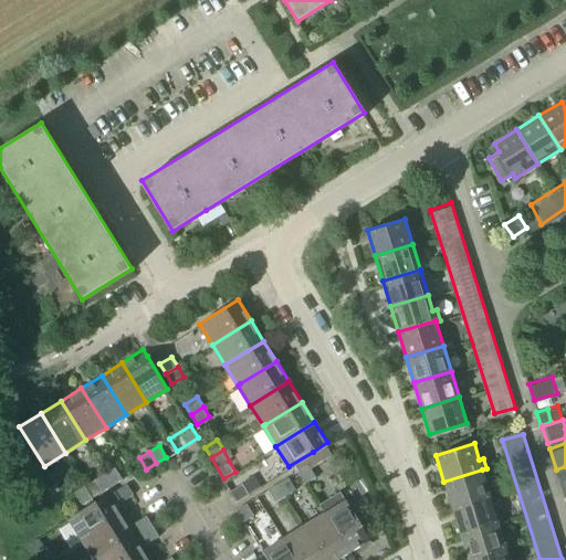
[(316,474),(308,462),(299,468),(305,481),(316,474)]
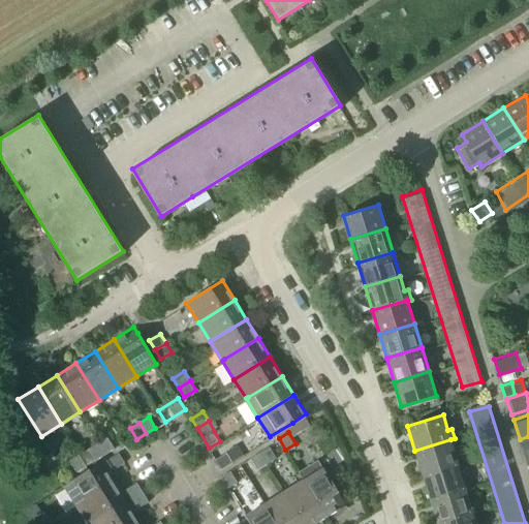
[(107,434),(98,440),(105,452),(115,447),(107,434)]
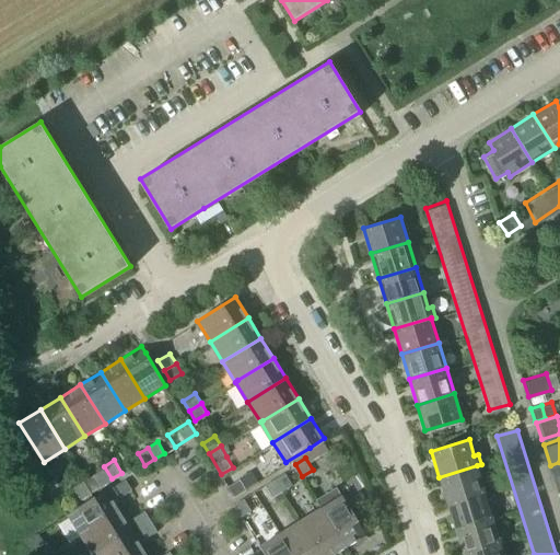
[(559,462),(550,465),(556,485),(559,484),(559,462)]
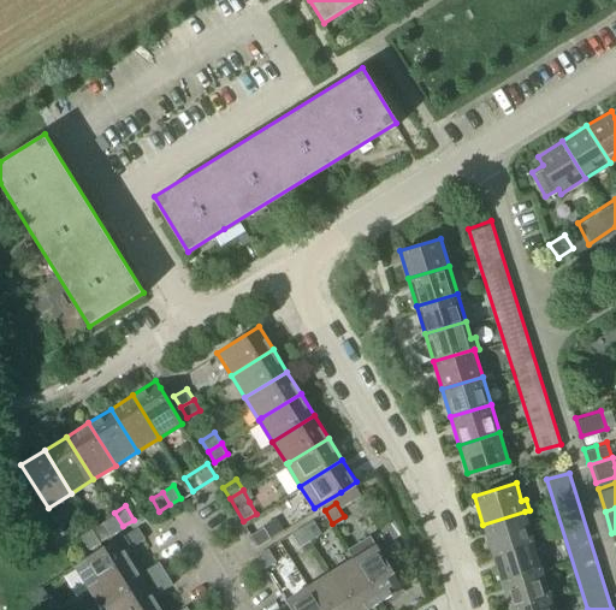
[(483,525),(491,552),(533,539),(525,511),(483,525)]
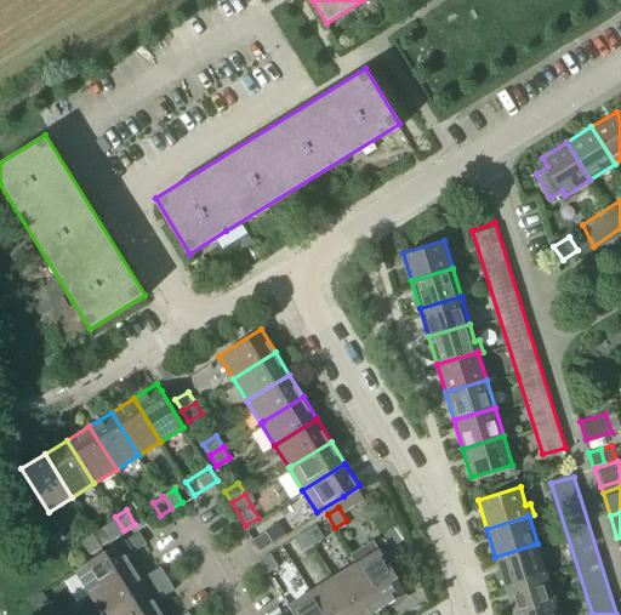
[(115,517),(92,530),(101,544),(124,530),(115,517)]
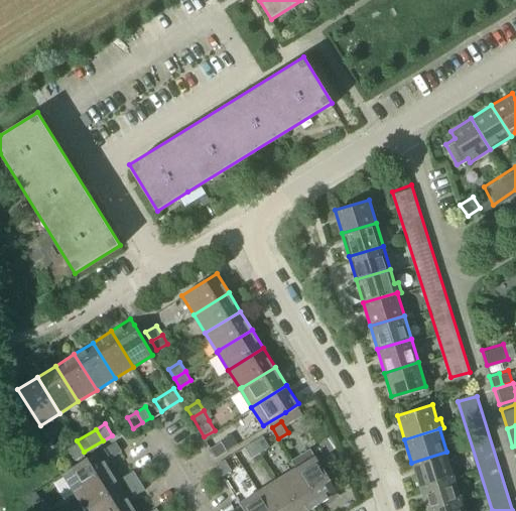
[(253,438),(260,450),(269,443),(262,433),(253,438)]
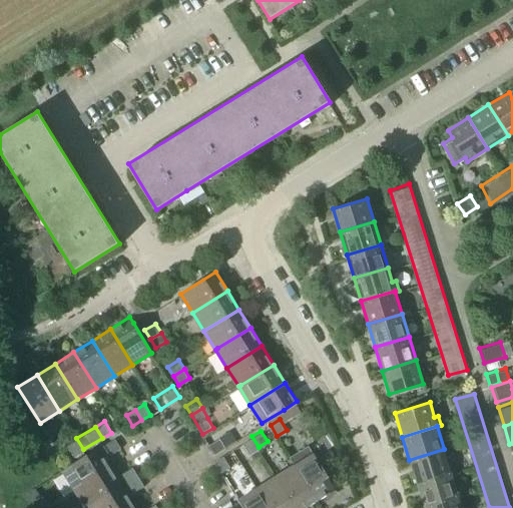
[(251,436),(242,442),(249,453),(259,447),(251,436)]
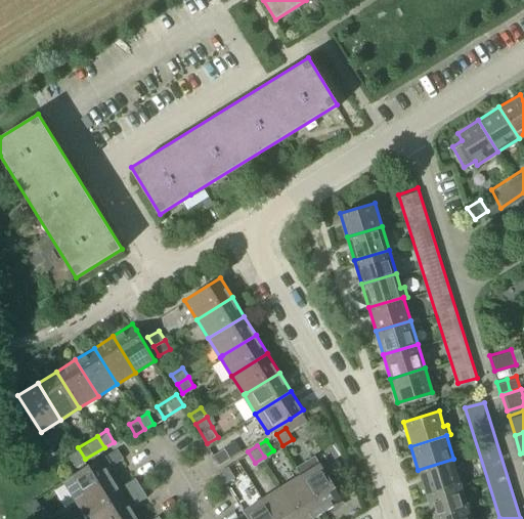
[(224,446),(213,453),(219,463),(230,456),(224,446)]
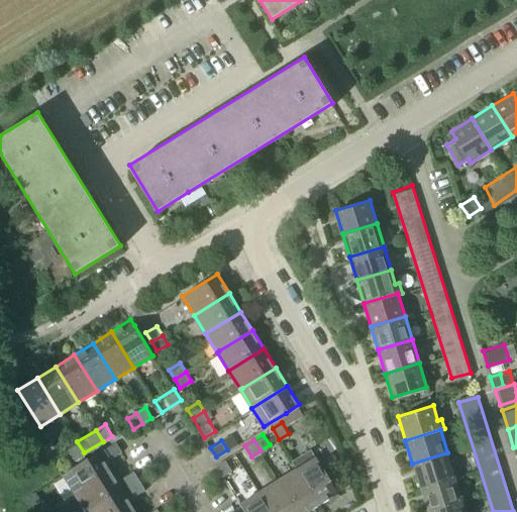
[(104,461),(110,456),(121,450),(115,441),(63,474),(75,493),(110,471),(104,461)]
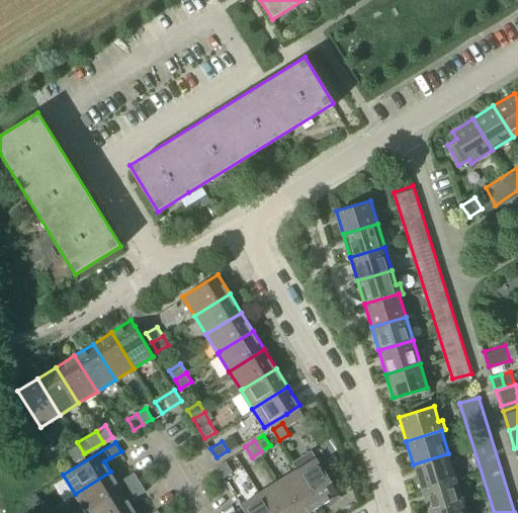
[(68,448),(75,459),(84,453),(77,442),(68,448)]
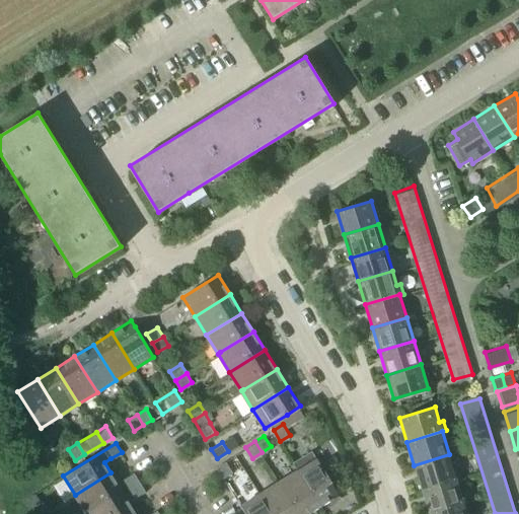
[(293,460),(298,469),(319,505),(339,494),(311,449),(293,460)]
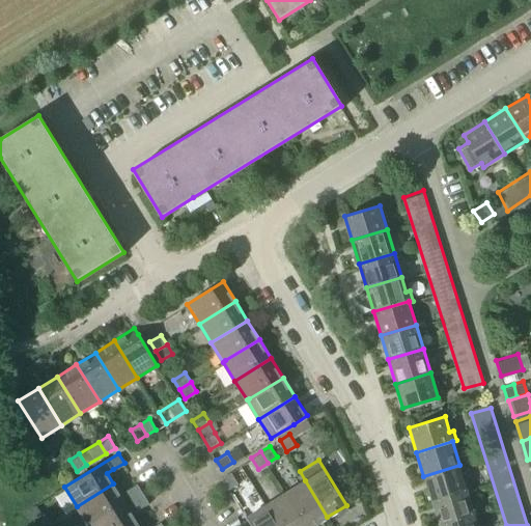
[(240,465),(229,471),(222,476),(228,487),(236,482),(234,478),(245,472),(240,465)]
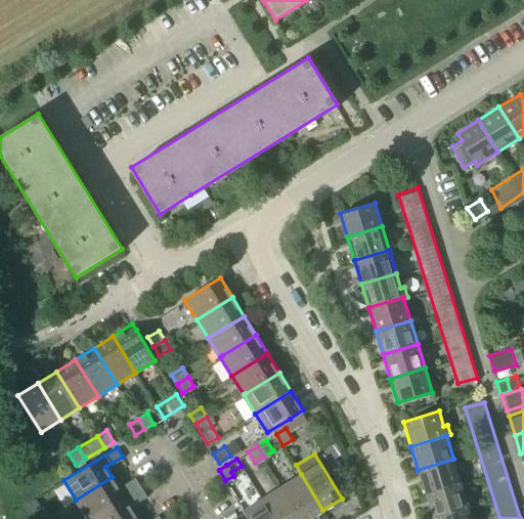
[(461,483),(453,459),(418,470),(425,493),(461,483)]
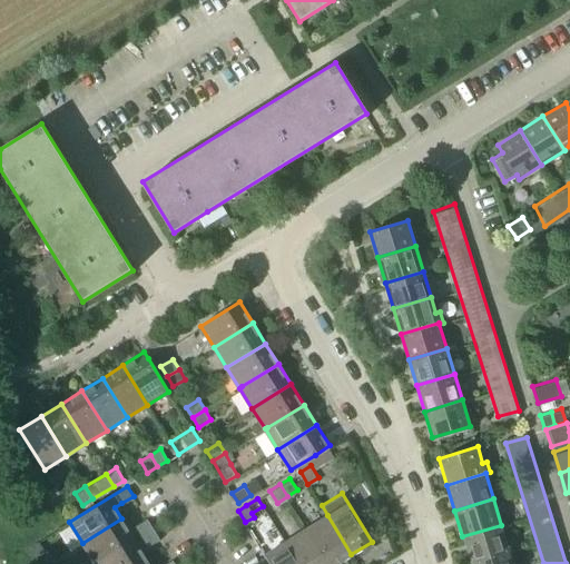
[(327,515),(307,527),(328,563),(334,563),(351,554),(327,515)]
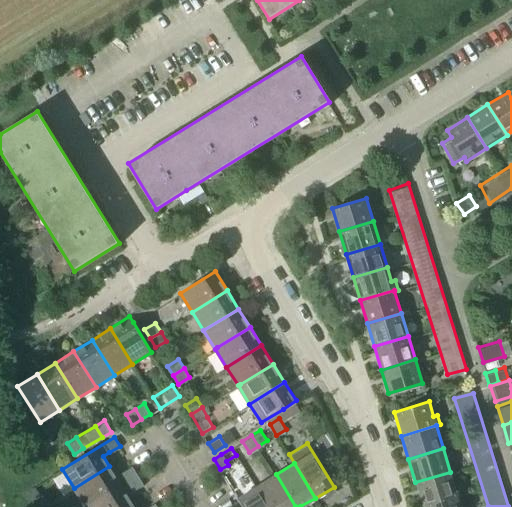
[(121,472),(127,481),(137,474),(132,465),(121,472)]
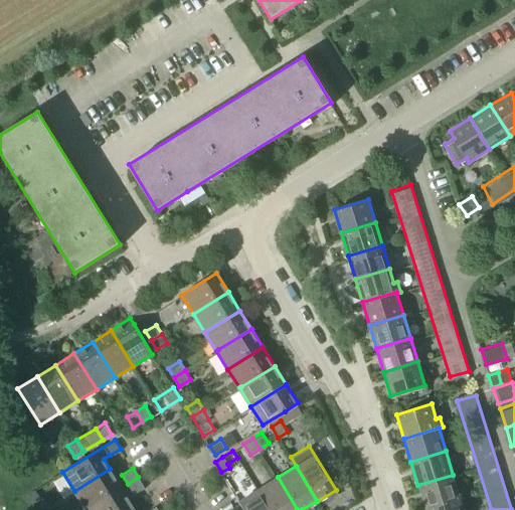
[(86,509),(121,488),(110,469),(74,491),(86,509)]
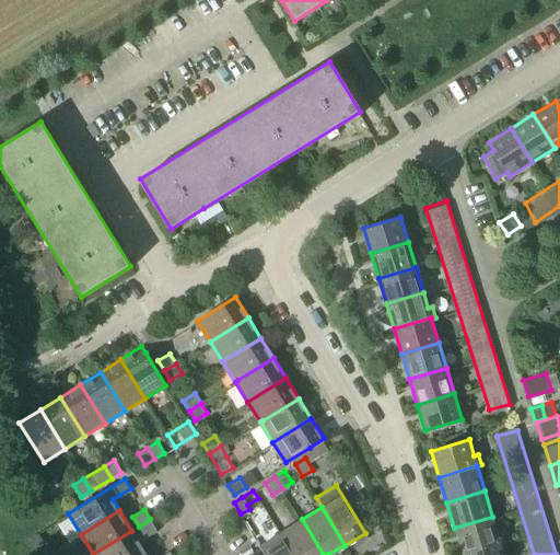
[(498,531),(492,517),(454,528),(463,553),(500,541),(504,540),(502,530),(498,531)]
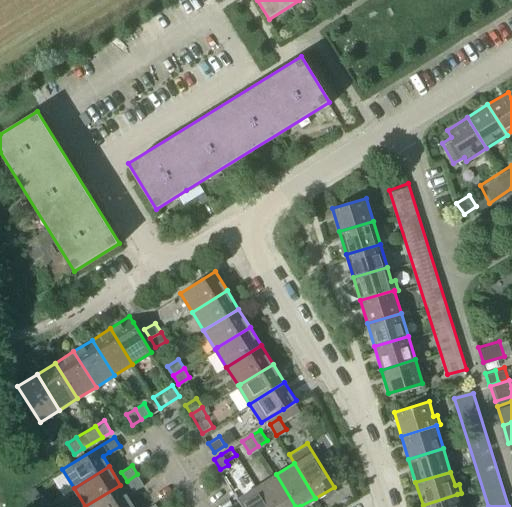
[(143,483),(137,474),(127,481),(132,490),(143,483)]
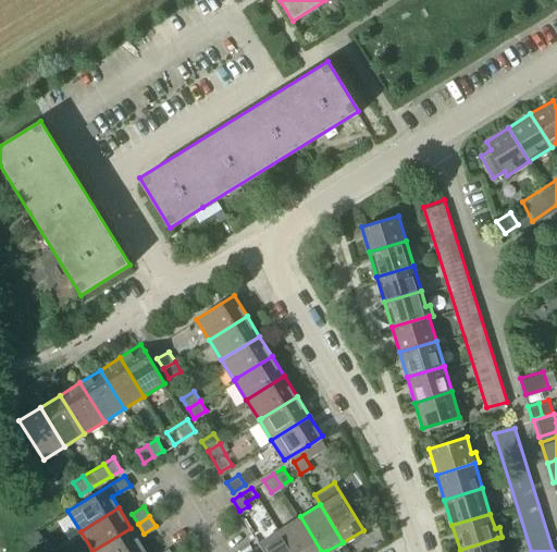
[(321,551),(300,516),(280,528),(294,551),(321,551)]
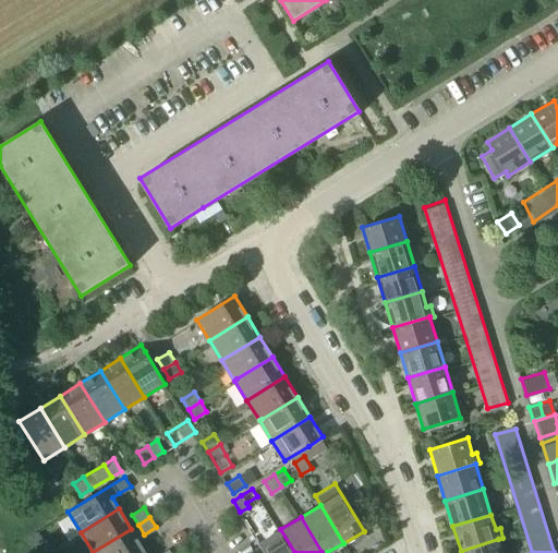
[(93,552),(136,552),(144,549),(131,529),(93,552)]
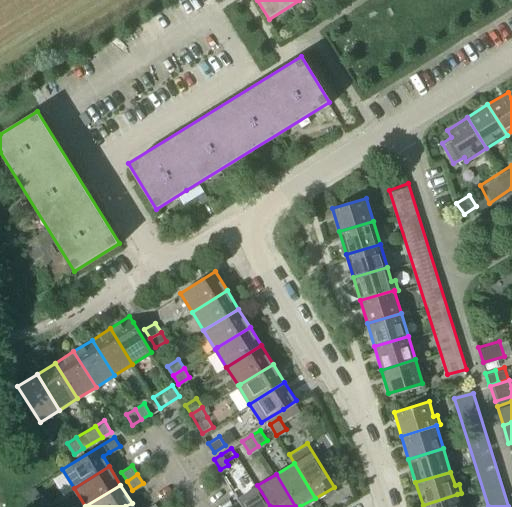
[(270,506),(257,485),(238,497),(243,506),(270,506)]
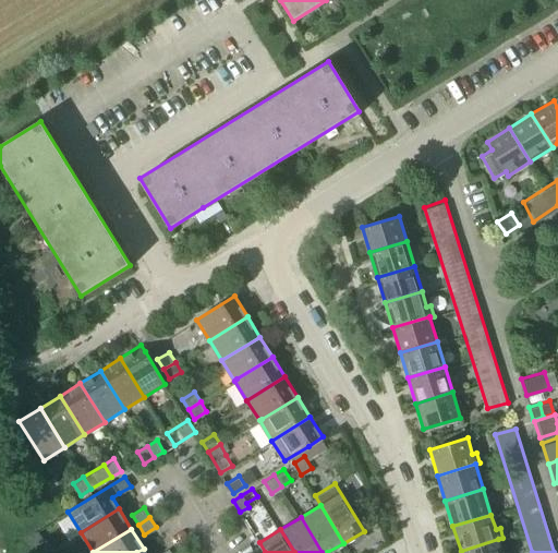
[(29,536),(35,544),(39,541),(40,536),(37,531),(29,536)]
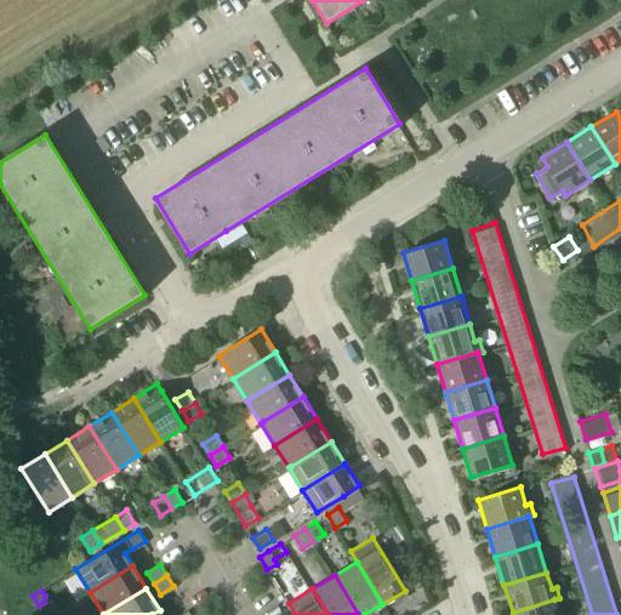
[(559,614),(554,599),(513,613),(513,614),(559,614)]
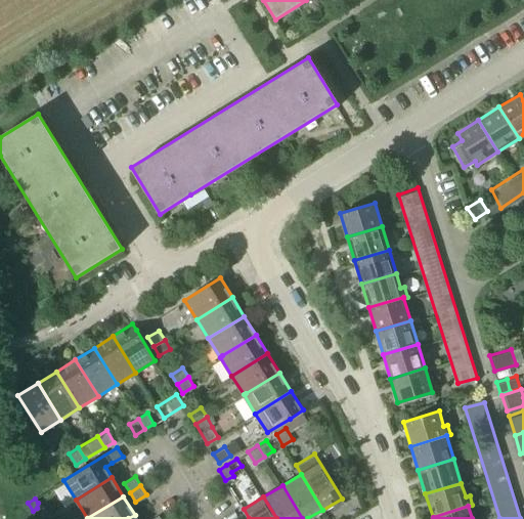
All buildings are outlined.
